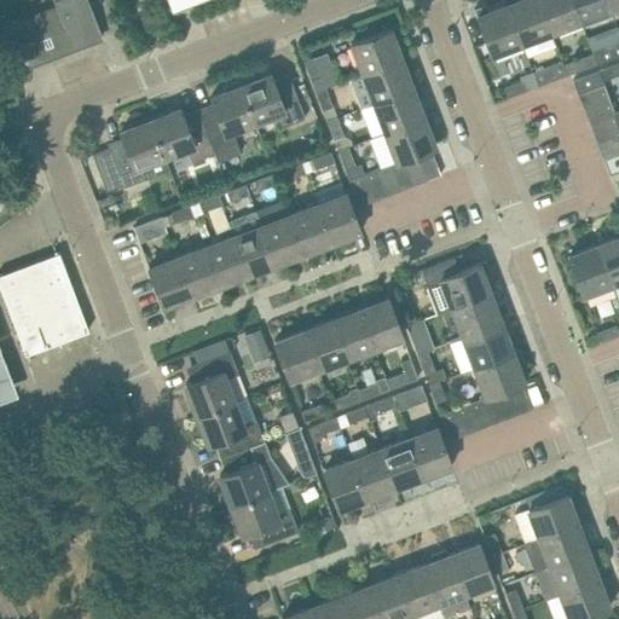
[(21,68),(61,52),(100,38),(87,4),(86,5),(84,0),(57,0),(62,13),(47,18),(44,21),(40,12),(5,27),(10,41),(19,65),(21,68)]
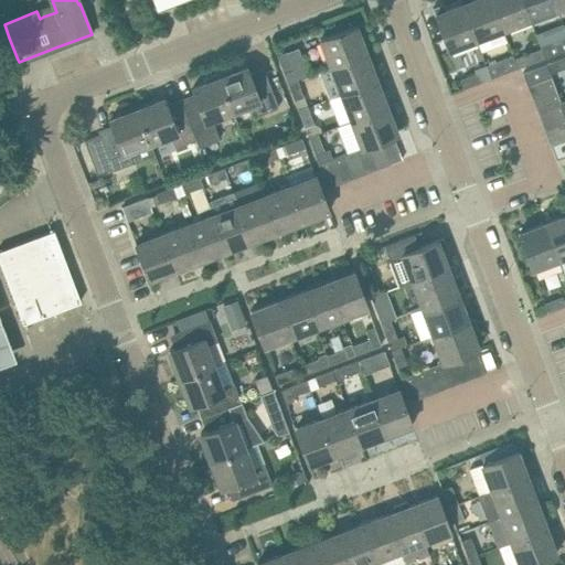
[(503,29),(491,0),(471,0),(462,3),(476,39),(503,29)]
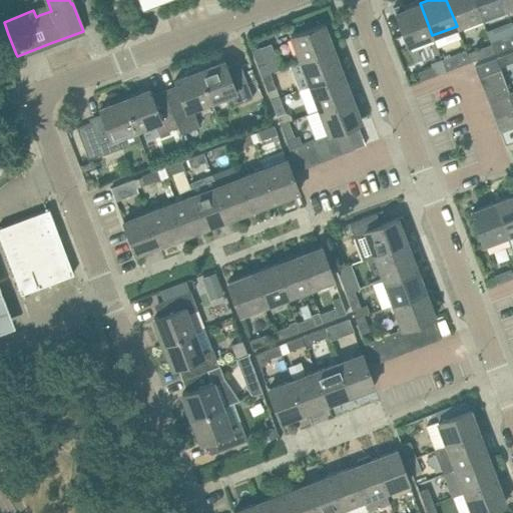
[(481,17),(474,0),(446,0),(457,26),(481,17)]
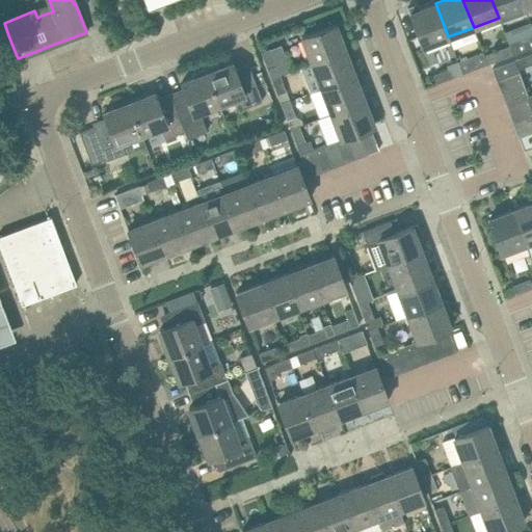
[(524,7),(521,0),(491,0),(499,18),(524,7)]
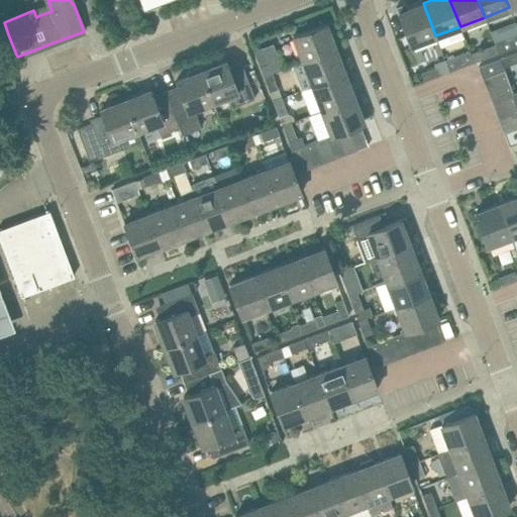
[(423,3),(398,12),(410,44),(435,35),(423,3)]
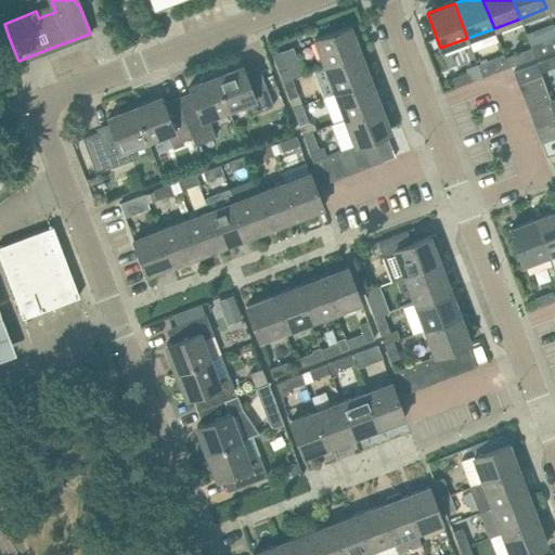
[(140,7),(126,12),(130,26),(144,21),(140,7)]
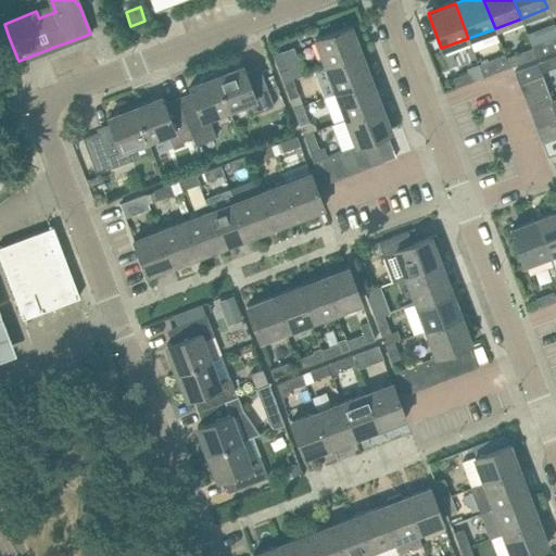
[(361,52),(350,25),(315,38),(326,65),(361,52)]
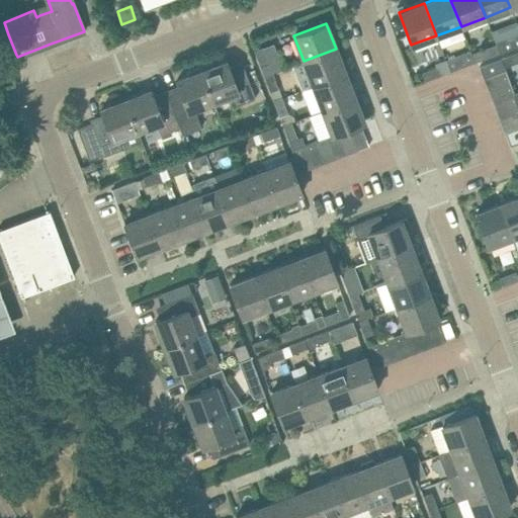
[(498,52),(514,47),(511,37),(495,44),(498,52)]
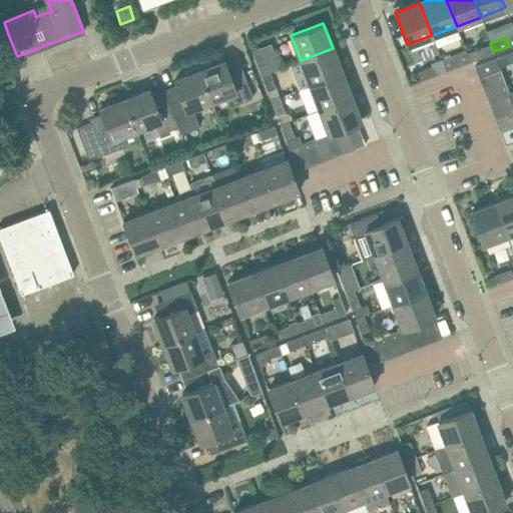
[(484,56),(481,46),(467,51),(466,52),(470,61),(484,56)]
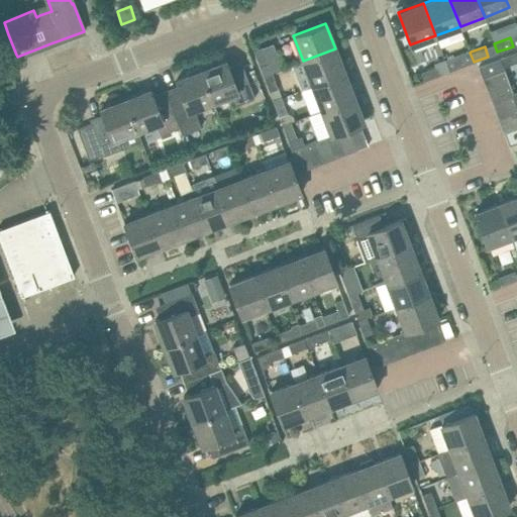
[(260,67),(268,64),(262,47),(253,50),(260,67)]
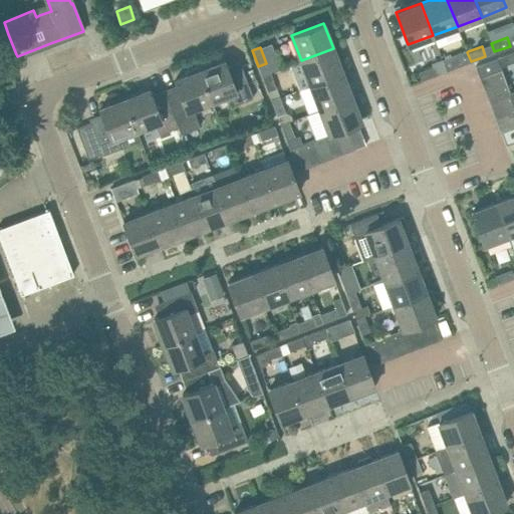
[(342,72),(333,48),(301,60),(310,84),(342,72)]
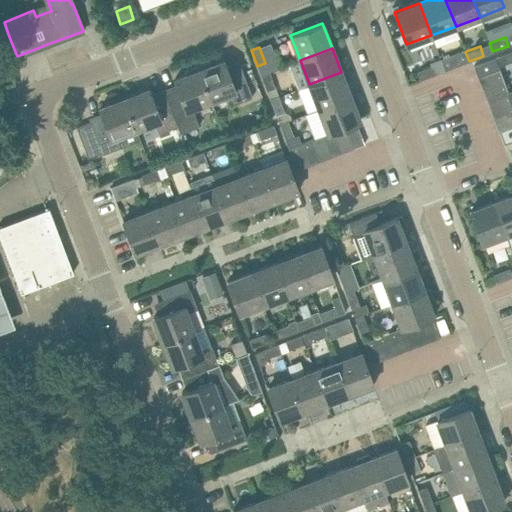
[(465,49),(441,58),(441,61),(445,70),(469,61),(465,52),(466,51),(465,49)]
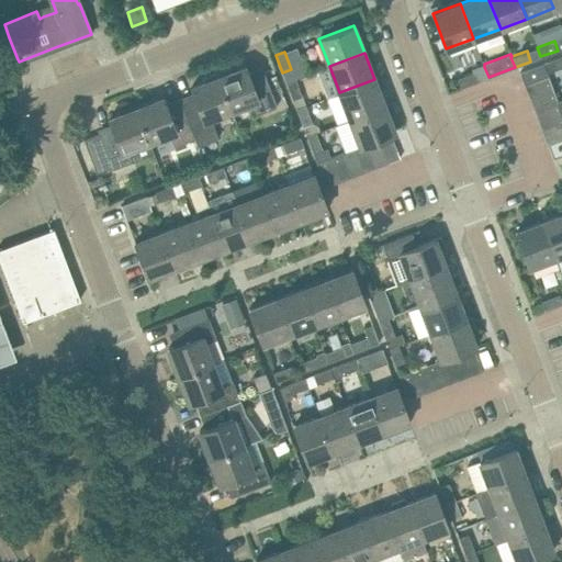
[(561,65),(561,55),(552,59),(555,68),(561,65)]
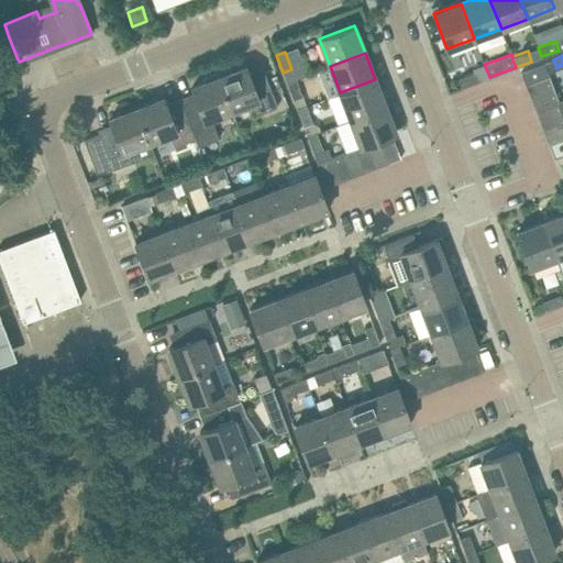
[(544,64),(541,65),(520,73),(526,85),(550,76),(544,64)]
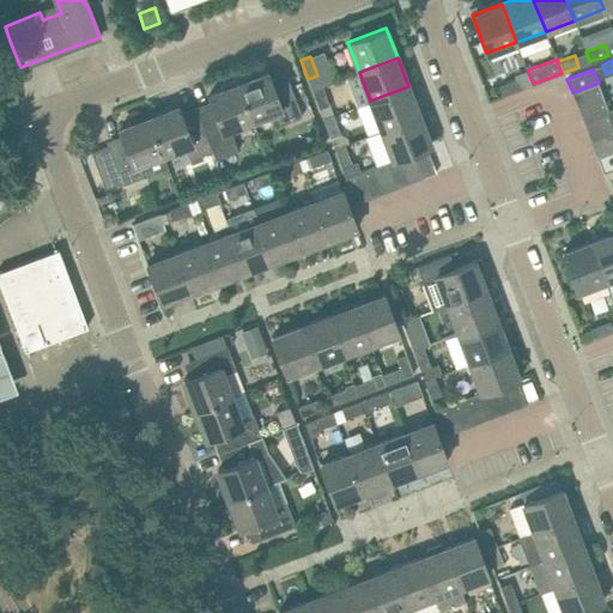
[(272,84),(268,72),(238,84),(253,120),(274,111),(279,125),(303,116),(287,78),(272,84)]
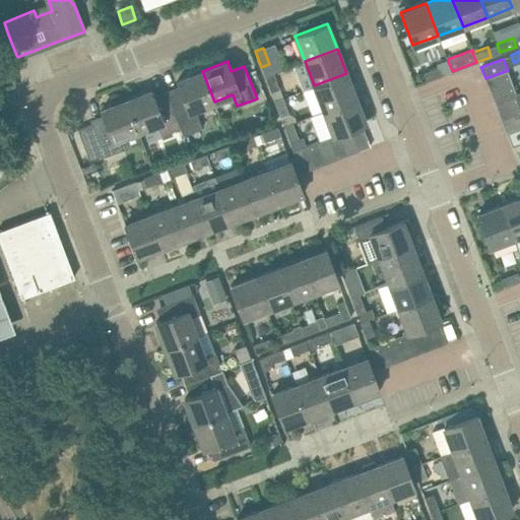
[(439,66),(423,71),(427,81),(443,75),(439,66)]
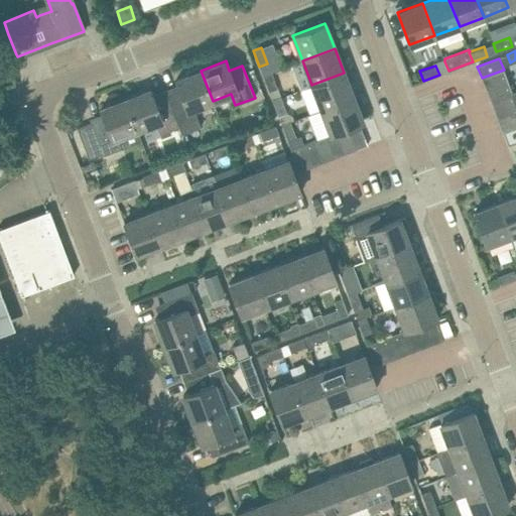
[(508,81),(504,70),(482,78),(486,89),(508,81)]
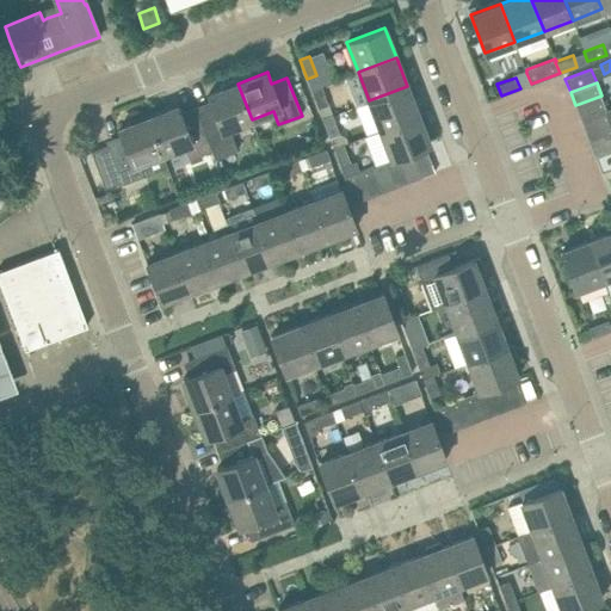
[(208,94),(210,102),(213,105),(197,111),(211,149),(234,141),(229,129),(252,119),(238,84),(208,94)]
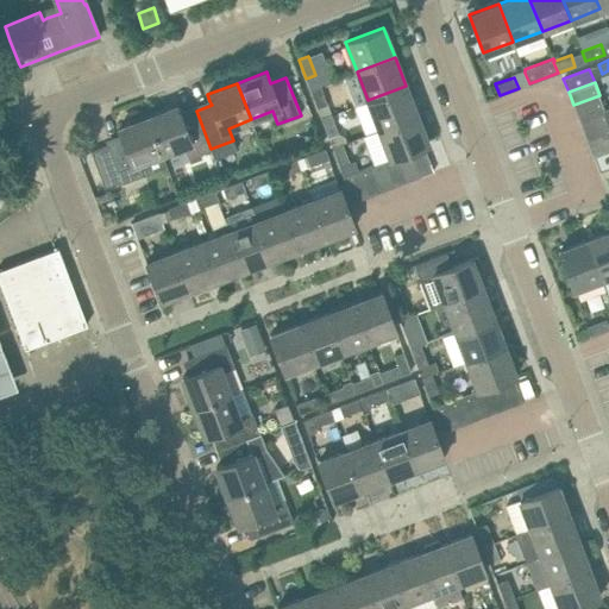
[(316,107),(326,104),(319,86),(309,89),(316,107)]
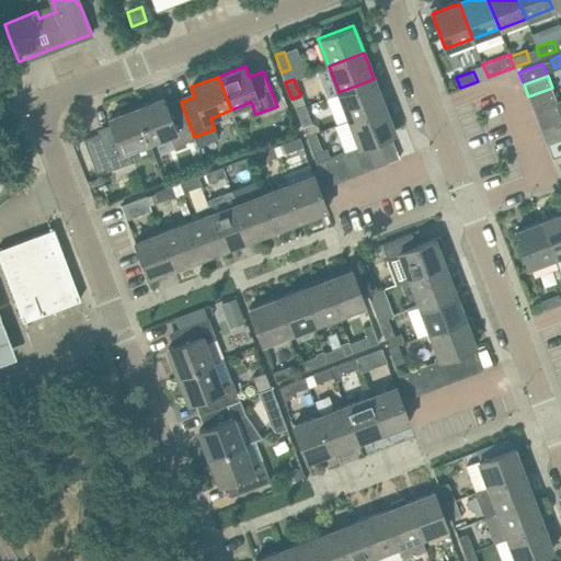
[(384,105),(374,79),(339,92),(348,119),(384,105)]
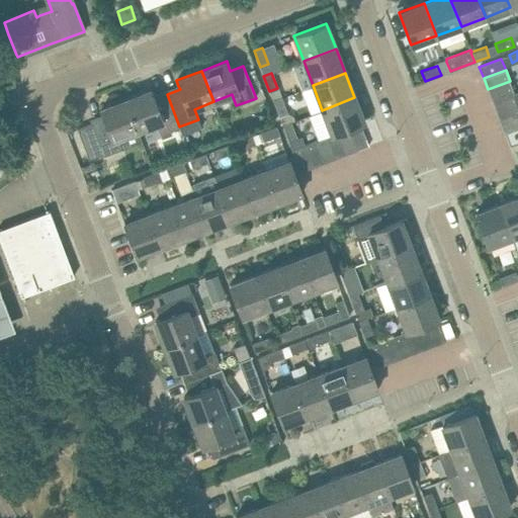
[(514,92),(510,81),(488,89),(492,100),(513,92),(514,92)]
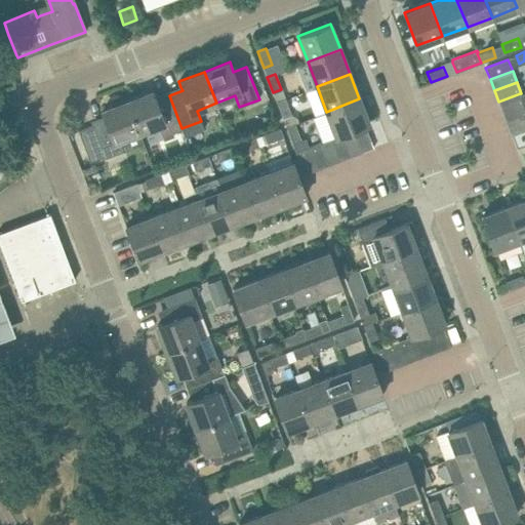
[(156,101),(153,91),(127,101),(139,132),(158,125),(162,135),(182,128),(169,95),(156,101)]
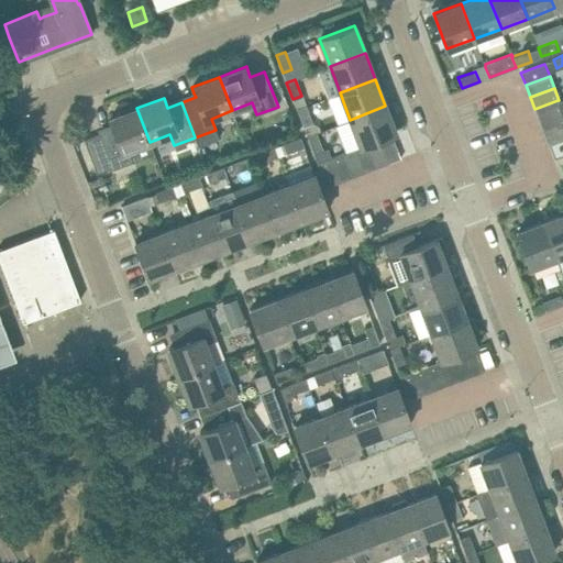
[(562,112),(559,100),(558,100),(534,109),(539,122),(562,112)]
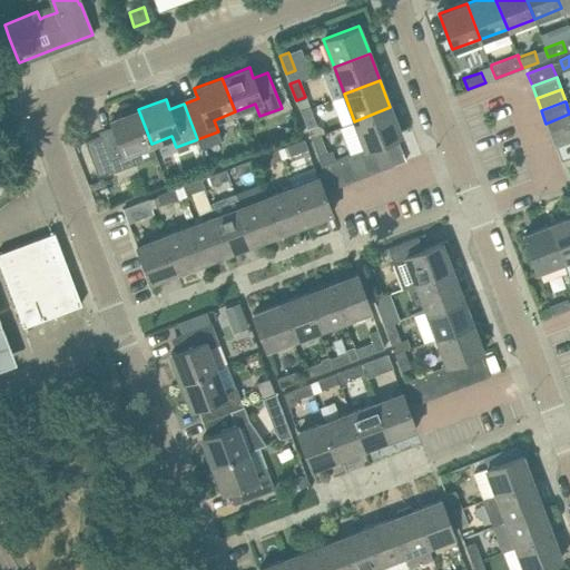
[(306,129),(315,126),(308,107),(300,109),(306,129)]
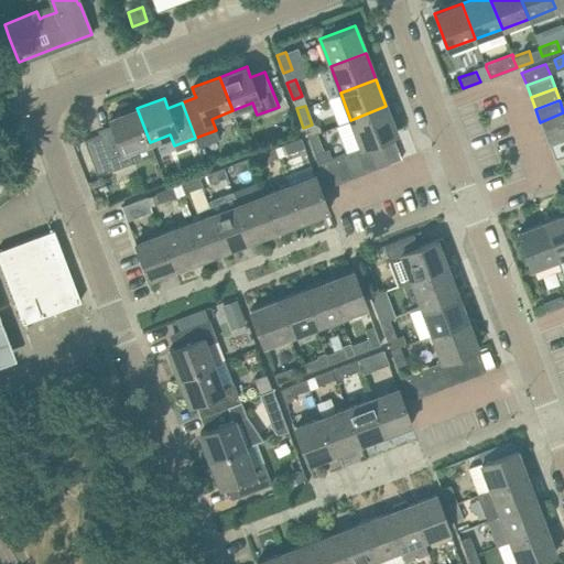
[(397,133),(386,106),(350,120),(360,147),(367,144),(380,140),(392,134),(397,133)]
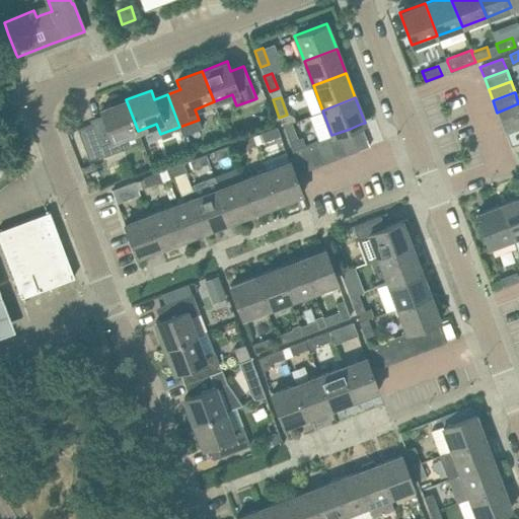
[(100,109),(104,119),(91,124),(104,156),(123,149),(119,138),(138,131),(126,99),(100,109)]
